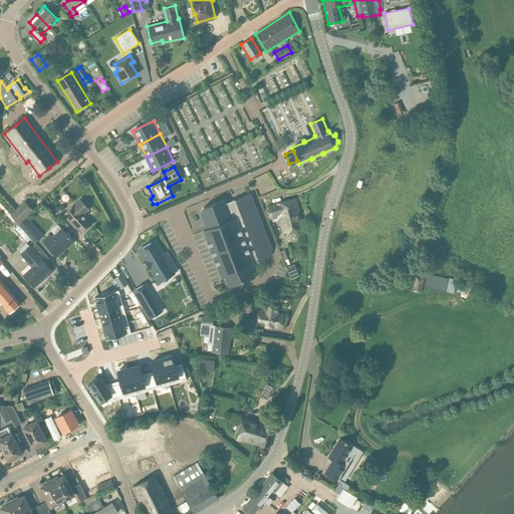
[(5,194),(0,197),(0,200),(7,209),(13,204),(5,194)]
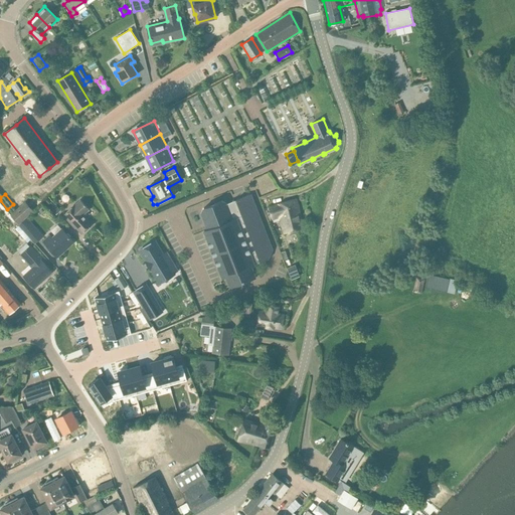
[(204,230),(222,278),(226,277),(230,288),(255,278),(251,267),(254,266),(254,265),(268,260),(273,249),(250,194),(233,201),(226,203),(221,201),(203,208),(201,213),(207,229),(204,230)]
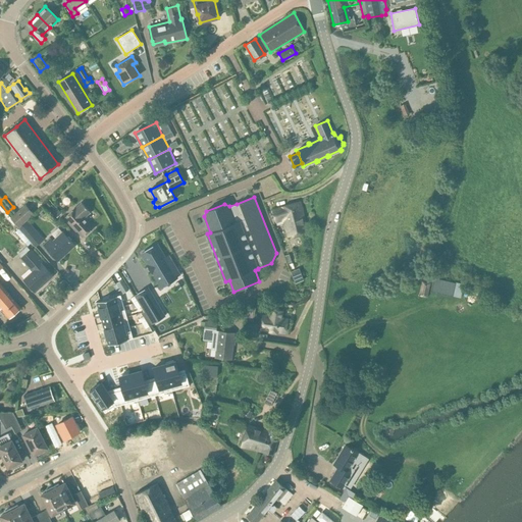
[(289,237),(307,230),(303,210),(300,201),(272,210),(276,222),(283,220),(289,237)]
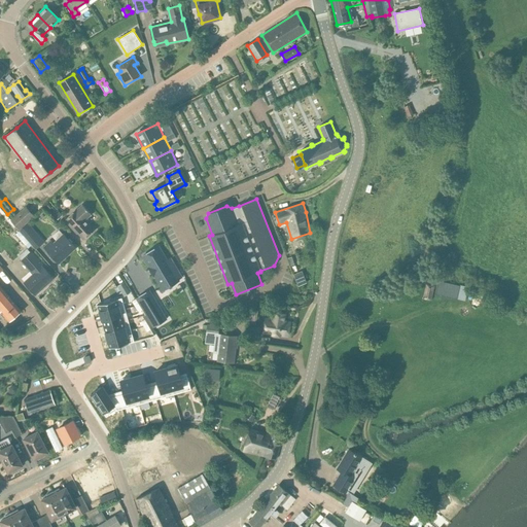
[(76,210),(65,220),(74,230),(83,239),(95,230),(85,219),(91,214),(82,205),(76,210)]
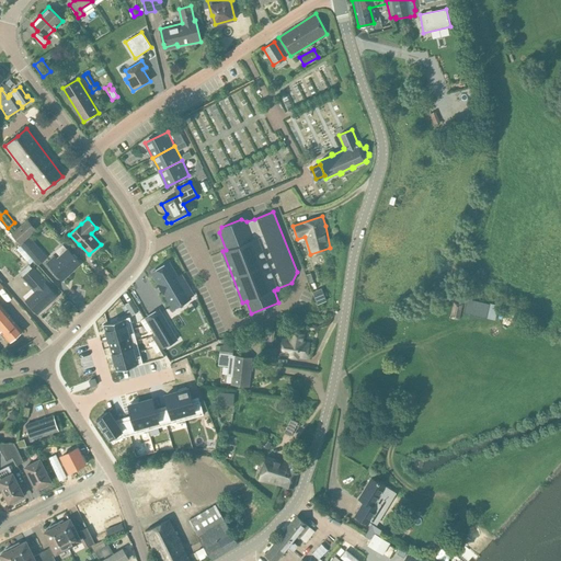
[(11,235),(21,244),(37,230),(27,219),(11,235)]
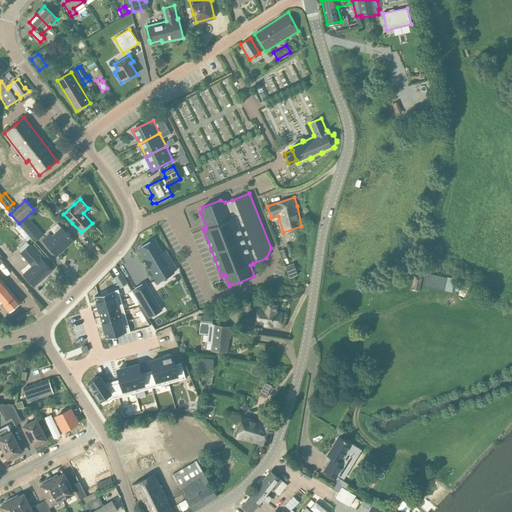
[(51,208),(56,214),(61,209),(56,204),(51,208)]
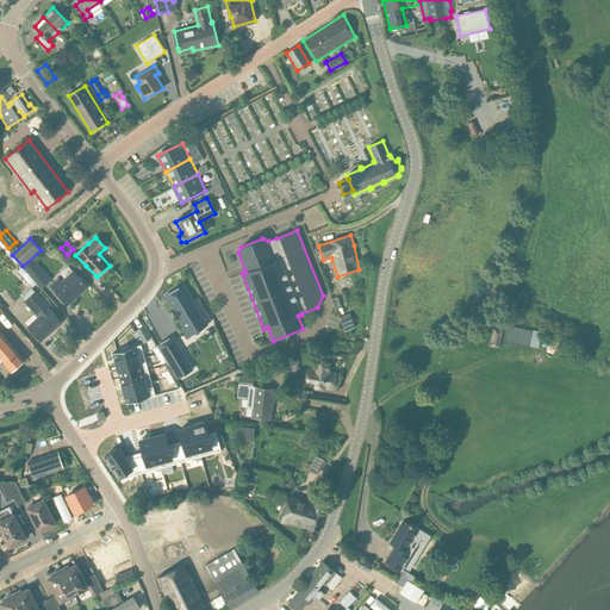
[(50,280),(31,259),(23,266),(41,287),(50,280)]
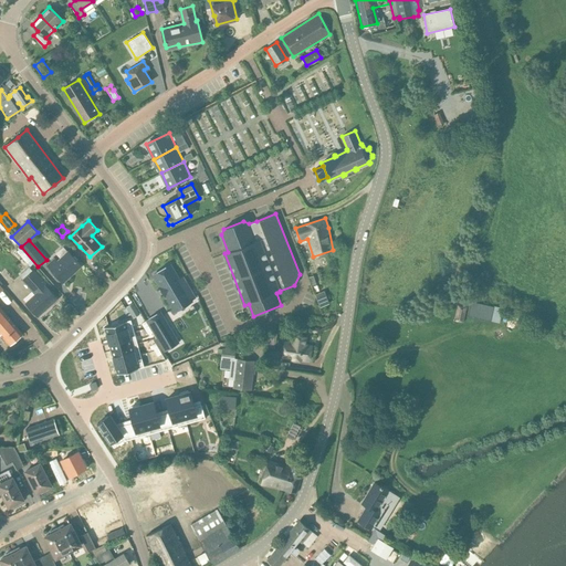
[(55,259),(48,265),(55,274),(63,282),(70,275),(69,274),(80,264),(72,255),(69,252),(67,252),(63,248),(56,254),(61,258),(58,261),(55,259)]
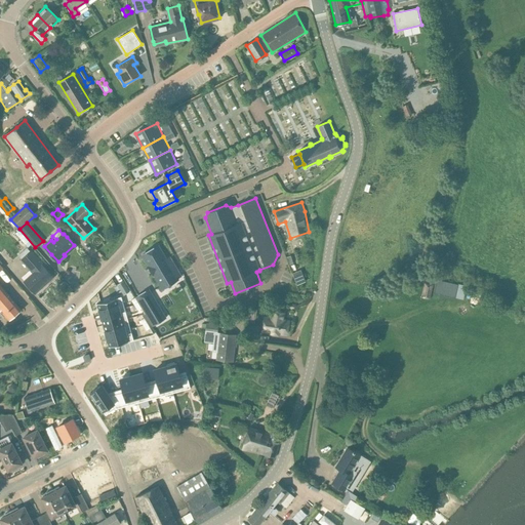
[(159,244),(140,254),(148,266),(147,266),(154,276),(162,289),(179,279),(178,278),(182,276),(170,256),(167,257),(159,244)]
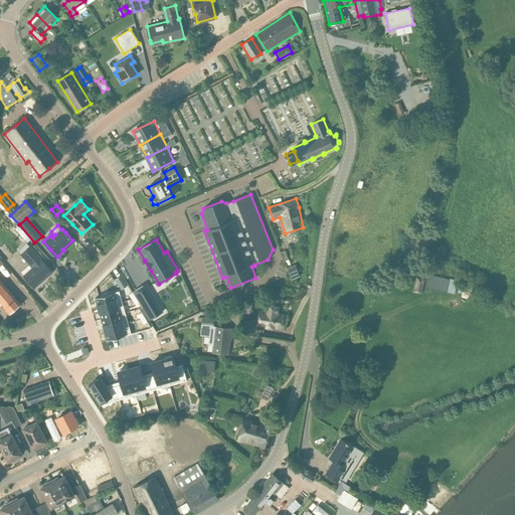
[(43,260),(31,245),(21,254),(33,268),(24,276),(34,288),(51,272),(42,261),(43,260)]
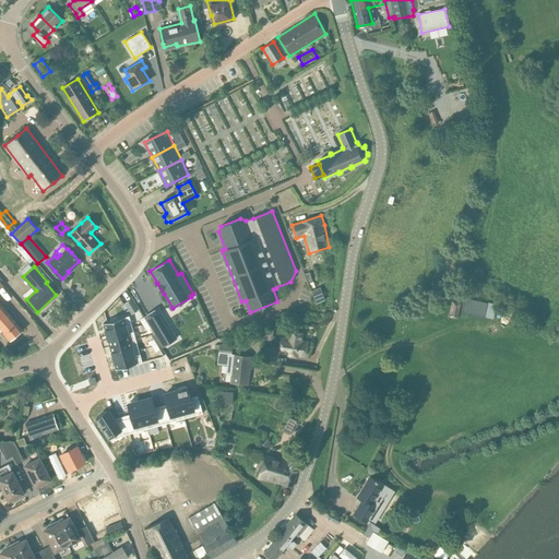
[(321,287),(311,290),(316,302),(317,304),(325,300),(325,299),(321,287)]
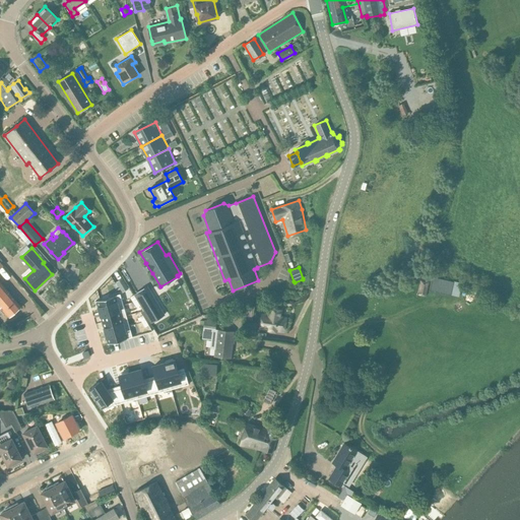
[(433,277),(430,290),(440,293),(451,295),(459,297),(460,290),(462,284),(462,283),(454,281),(454,282),(433,277)]
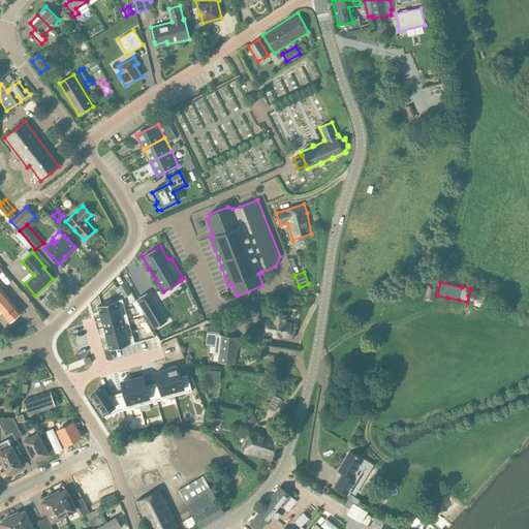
[(433,301),(436,287),(428,285),(425,299),(433,301)]
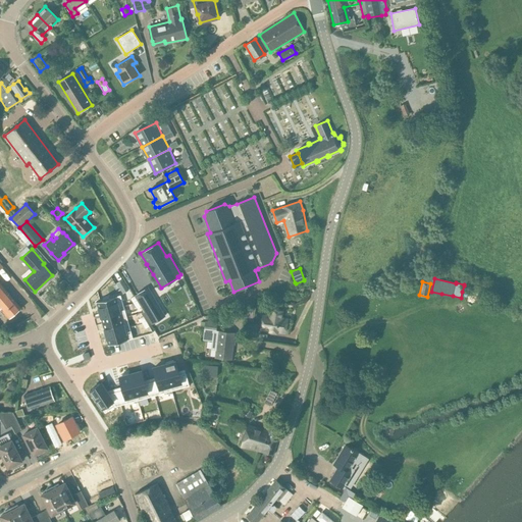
[(0,282),(0,309),(1,308),(9,318),(21,308),(0,282)]
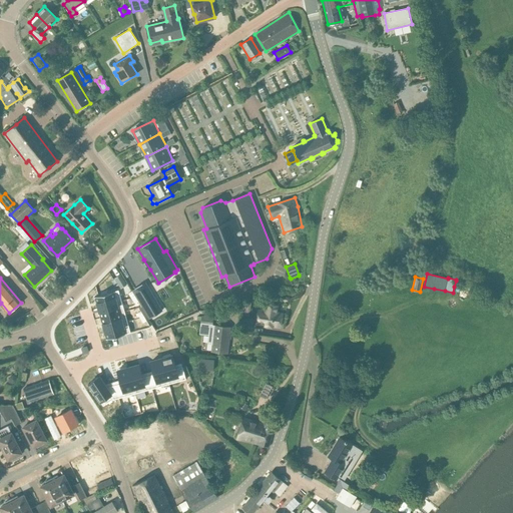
[(145,282),(132,291),(149,319),(163,310),(154,296),(145,282)]
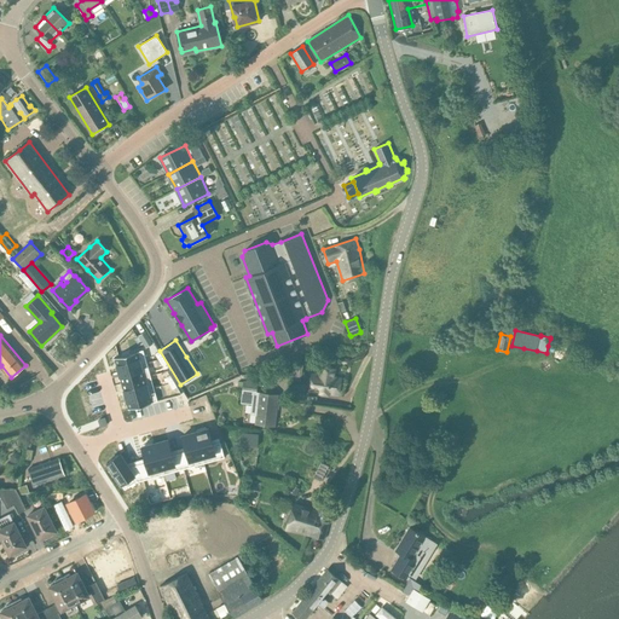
[(139,350),(117,356),(121,368),(143,360),(139,350)]
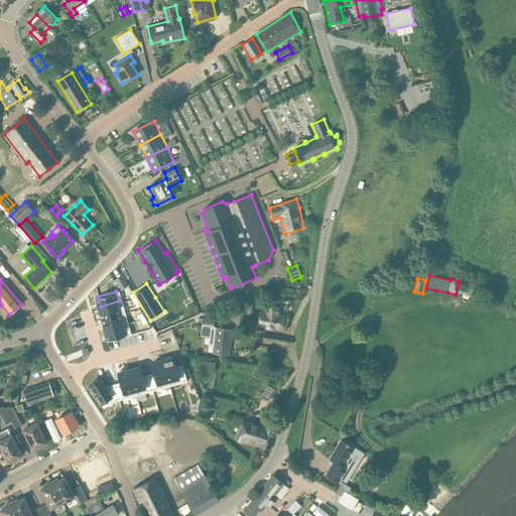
[(120,301),(101,306),(104,316),(122,310),(120,301)]
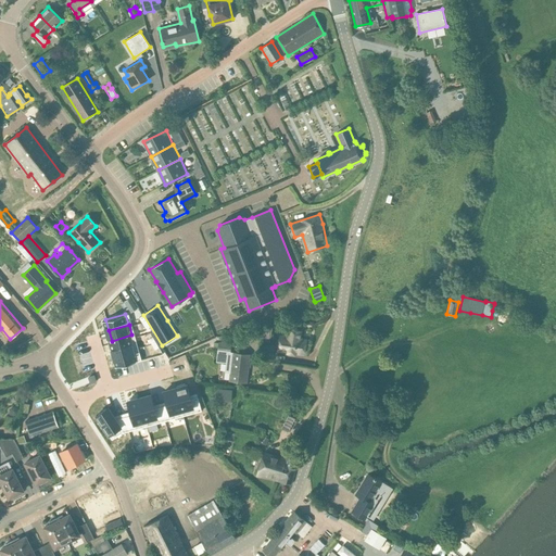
[(263,326),(261,341),(269,343),(273,328),(263,326)]
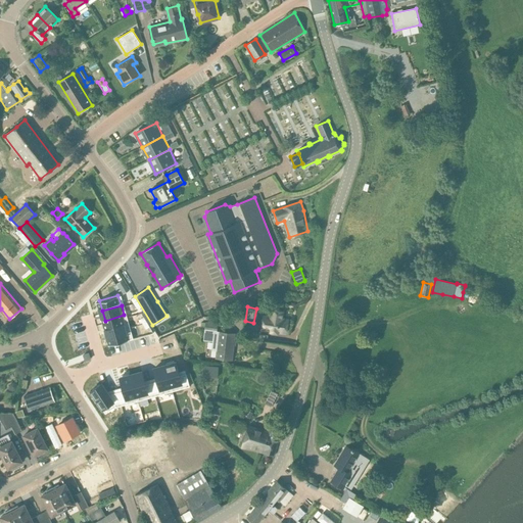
[(277,333),(278,332),(285,333),(288,320),(282,319),(283,312),(271,310),(270,317),(264,316),(262,329),(270,330),(270,332),(277,333)]
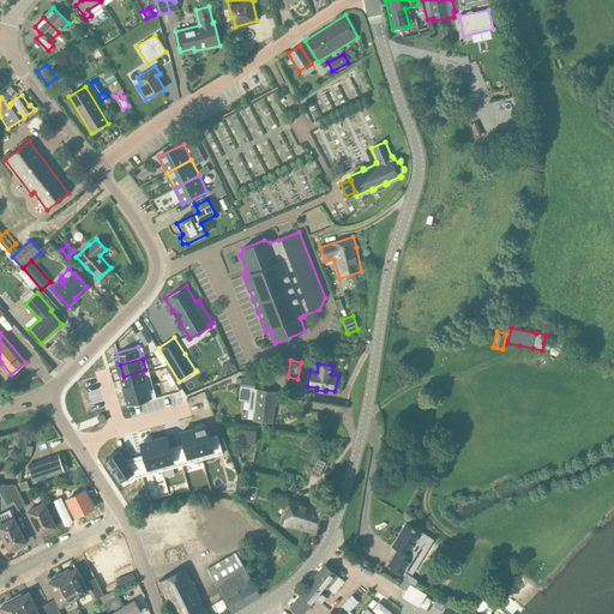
[(145,371),(124,377),(127,389),(149,381),(145,371)]
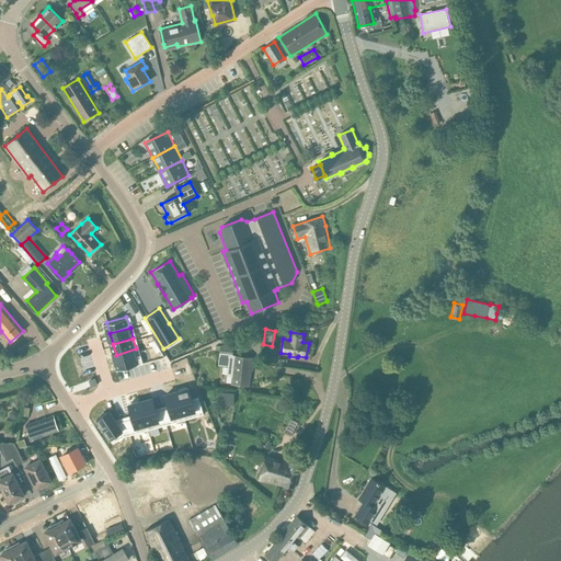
[(219,354),(232,355),(233,347),(220,346),(219,354)]
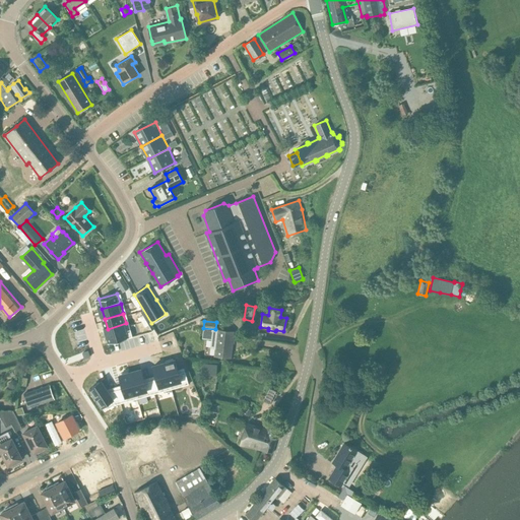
[(127,323),(108,329),(111,339),(129,333),(127,323)]
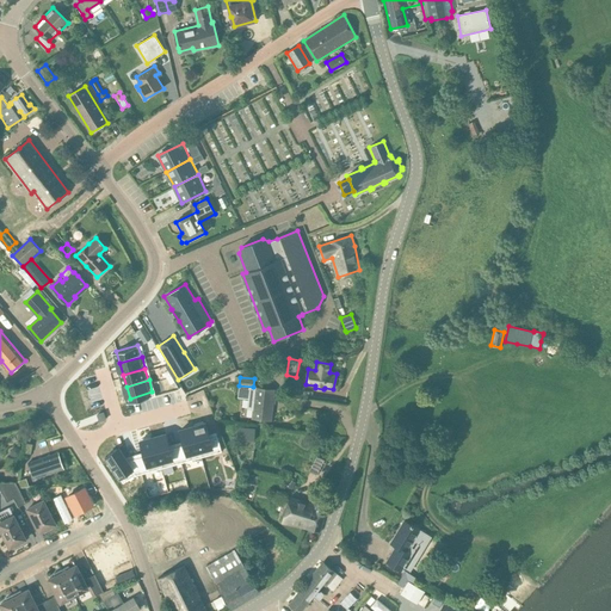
[(255,388),(252,418),(271,420),(275,390),(255,388)]
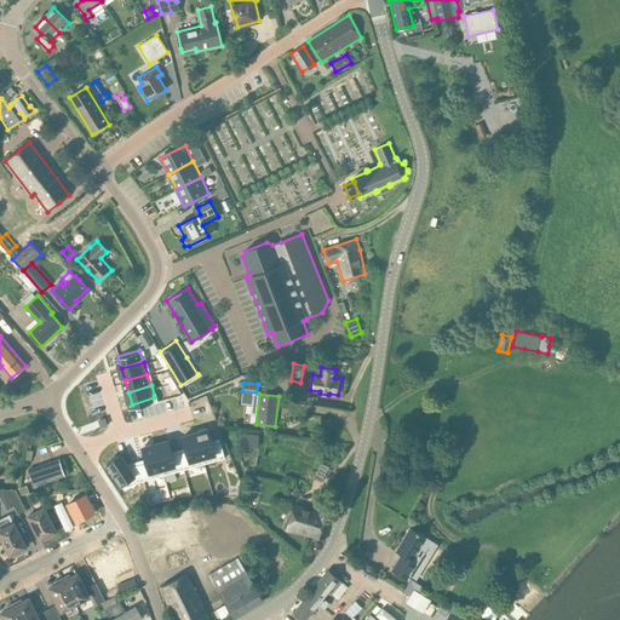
[(204,418),(188,423),(196,447),(211,442),(204,418)]
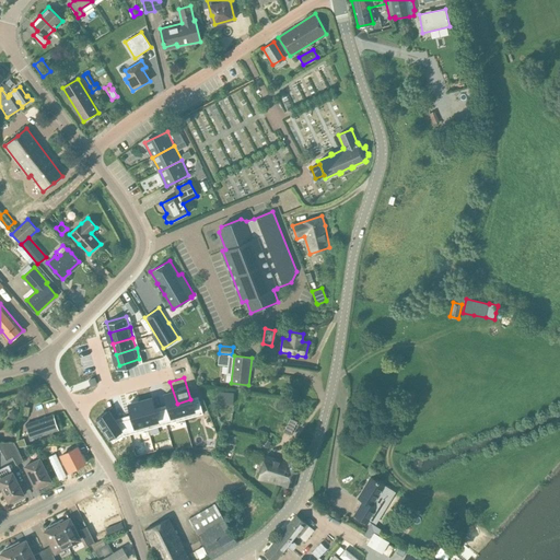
[(170,382),(156,386),(164,409),(177,404),(170,382)]
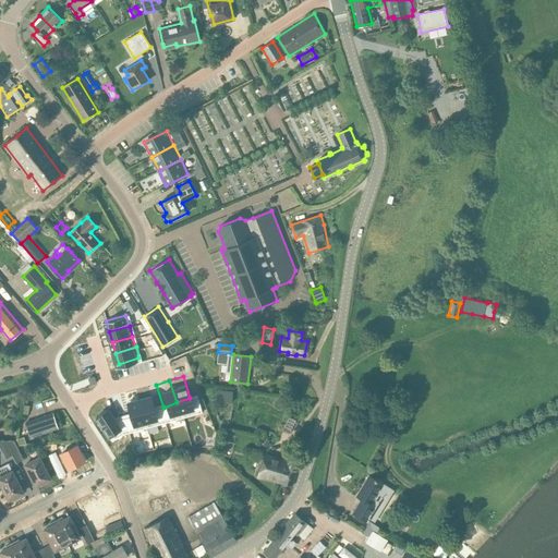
[(149,386),(135,391),(143,413),(157,409),(149,386)]
